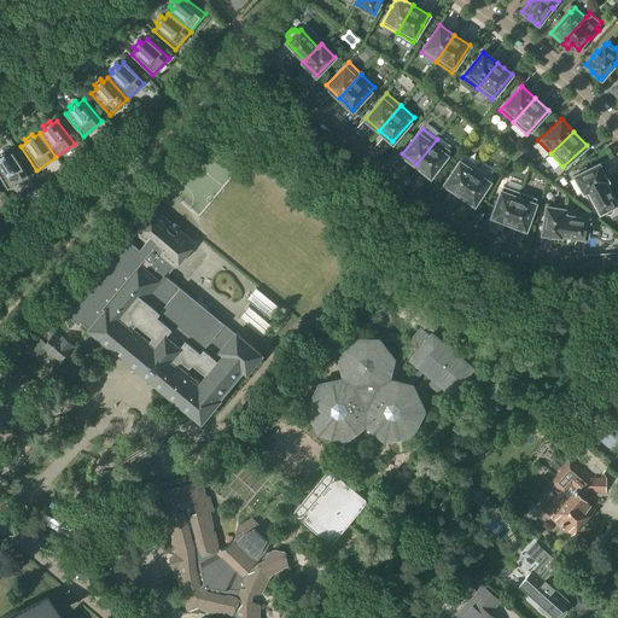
[(437,139),(417,164),(431,176),(450,151),(437,139)]
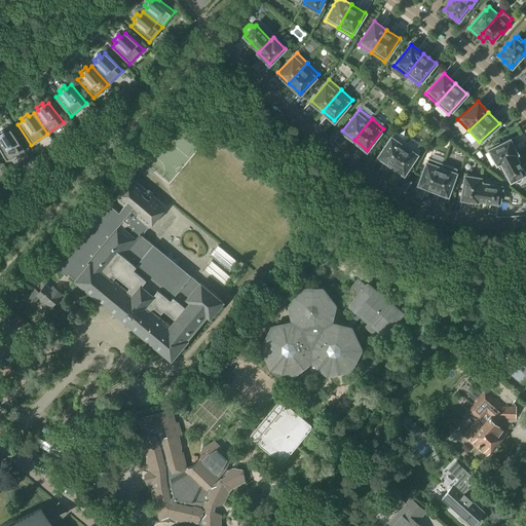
[(24,150),(10,129),(5,133),(3,129),(0,130),(0,150),(6,161),(24,150)]
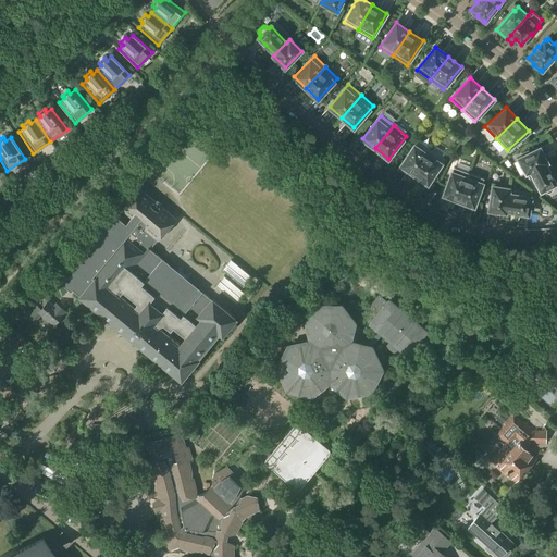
[(415,174),(431,150),(418,141),(400,165),(415,174)]
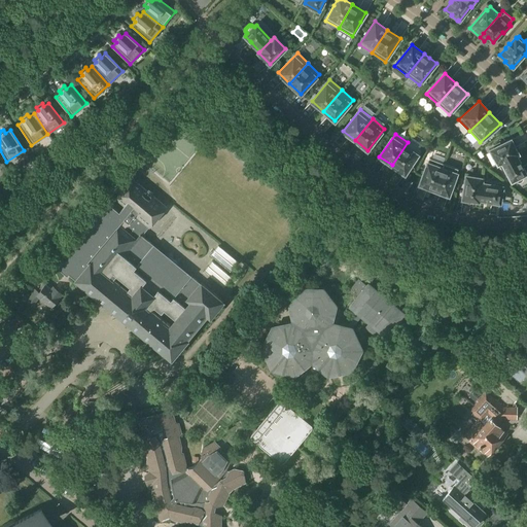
[(516,154),(518,153),(511,140),(491,150),(498,165),(502,163),(501,162),(516,154)]
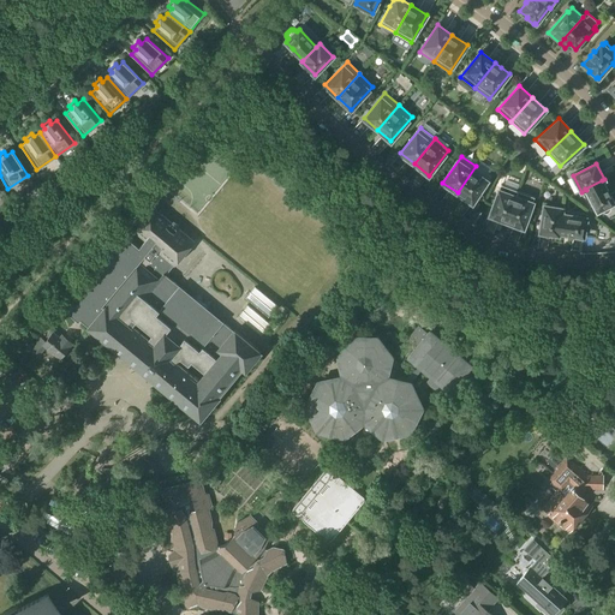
[(476,166),(458,192),(472,203),(490,177),(476,166)]
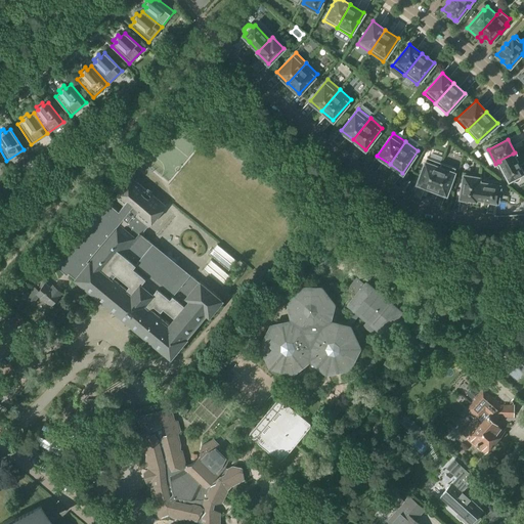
[(517,161),(513,154),(498,161),(499,162),(509,180),(512,179),(514,181),(516,181),(518,181),(520,179),(521,177),(520,174),(523,173),(519,166),(519,165),(517,161)]
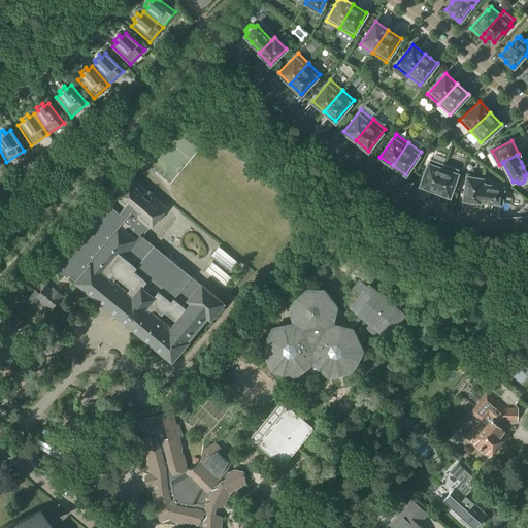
[(435,190),(444,164),(430,159),(421,185),(435,190)]
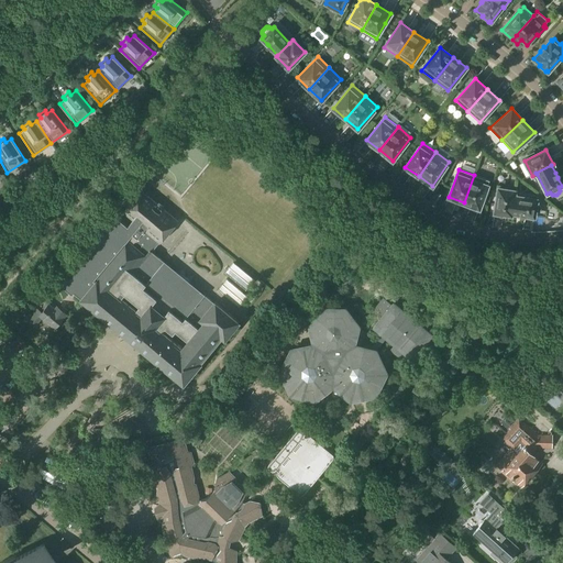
[(474,175),(464,202),(479,208),(489,180),(474,175)]
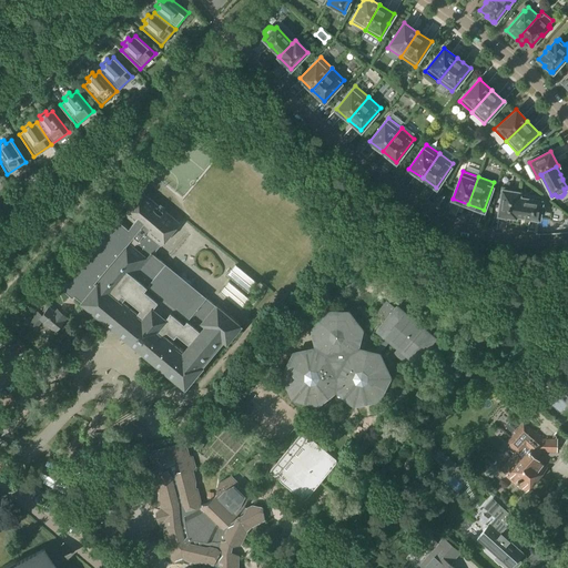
[(205,297),(205,298),(165,265),(165,264),(151,252),(159,243),(161,244),(180,223),(138,189),(120,210),(115,216),(114,215),(58,284),(72,296),(74,294),(83,301),(83,302),(184,386),(201,366),(200,365),(206,358),(208,359),(220,345),(217,344),(223,337),(226,341),(240,324),(217,305),(216,306),(205,297)]
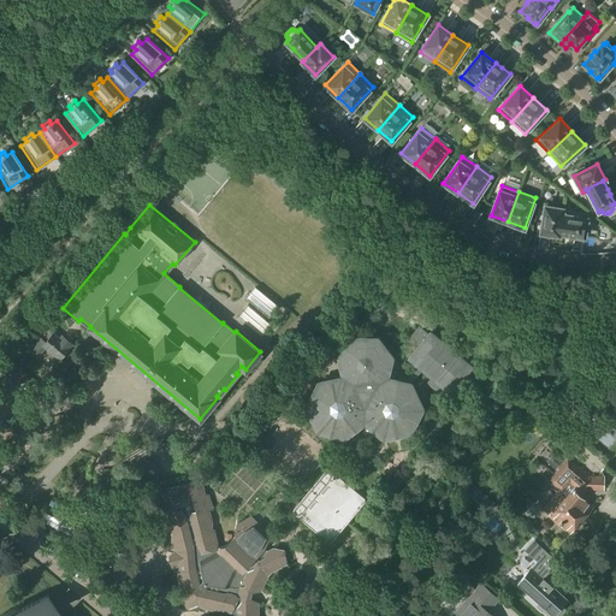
[(545,206),(540,232),(560,235),(560,232),(563,214),(563,209),(545,206)]
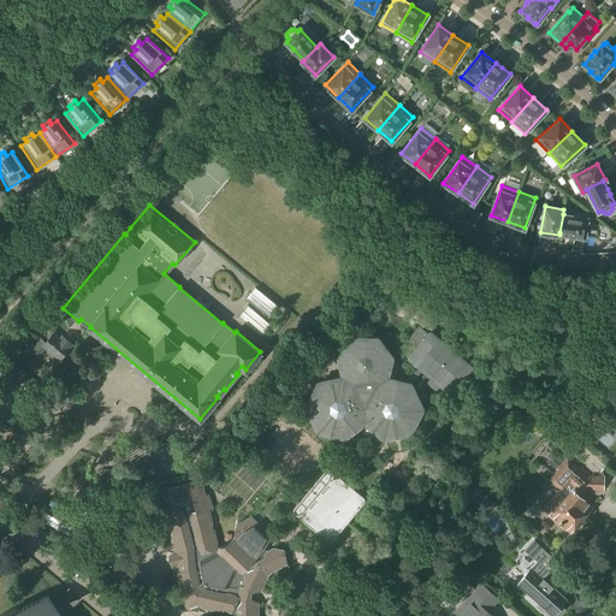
[(563,214),(560,232),(575,236),(575,235),(585,237),(585,234),(587,234),(588,234),(590,232),(591,231),(591,230),(592,229),(592,227),(592,226),(591,225),(590,224),(588,223),(587,221),(587,219),(563,214)]
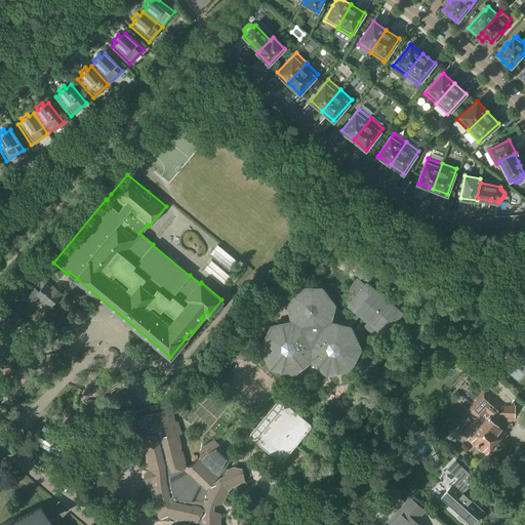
[(217,244),(209,254),(230,271),(238,260),(217,244)]
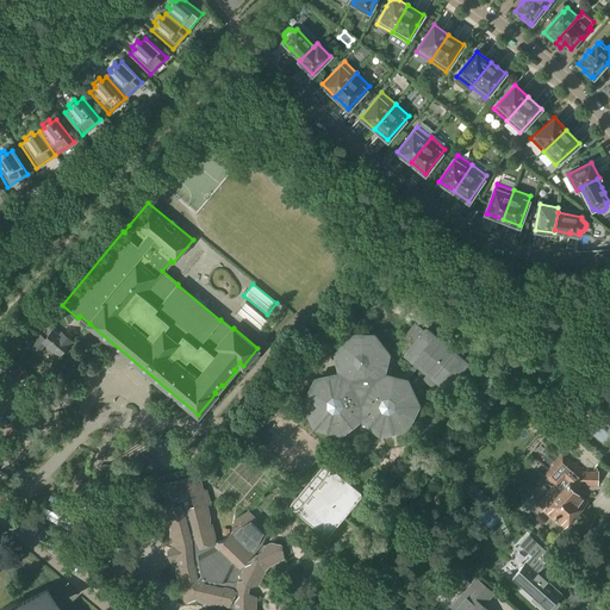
[(246,303),(236,313),(260,332),(268,322),(246,303)]
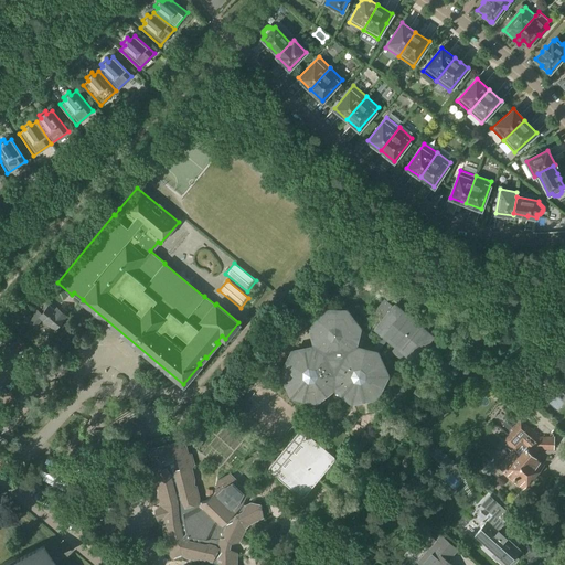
[(57,313),(49,306),(42,315),(38,310),(30,320),(36,326),(42,319),(55,329),(66,316),(61,310),(57,313)]
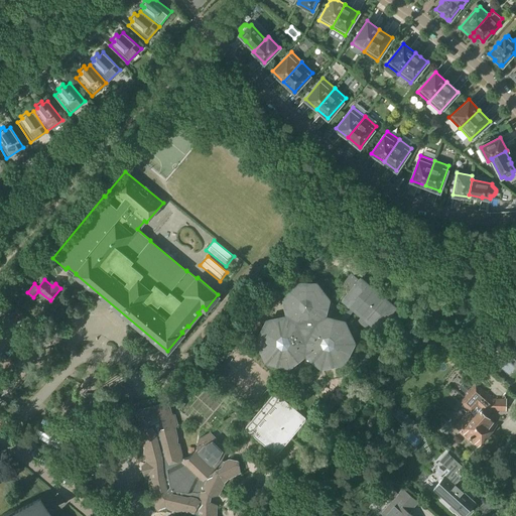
[(378,328),(394,308),(361,280),(345,300),(351,305),(339,320),(329,318),(329,303),(327,301),(327,299),(315,284),(296,284),(285,298),(288,316),(268,321),(258,341),(267,360),(288,365),(305,352),(321,366),(343,361),(353,342),(344,324),(355,309),(363,315),(358,321),(372,333),(376,327),(378,328)]
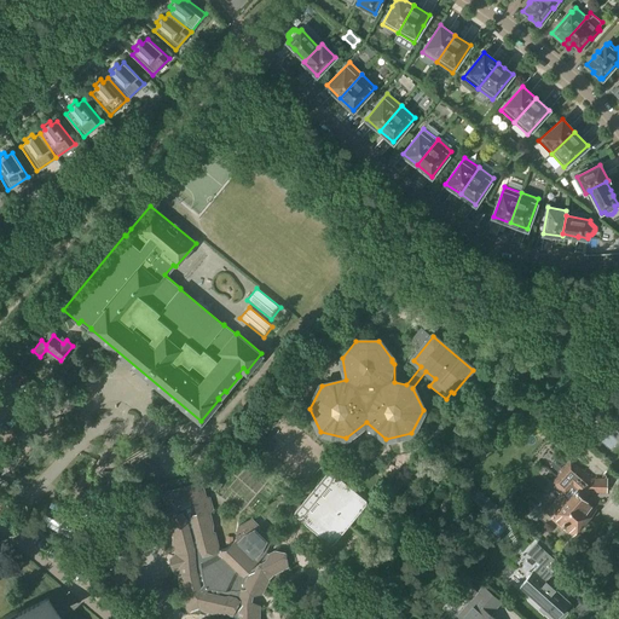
[(579,382),(589,371),(582,364),(572,375),(579,382)]
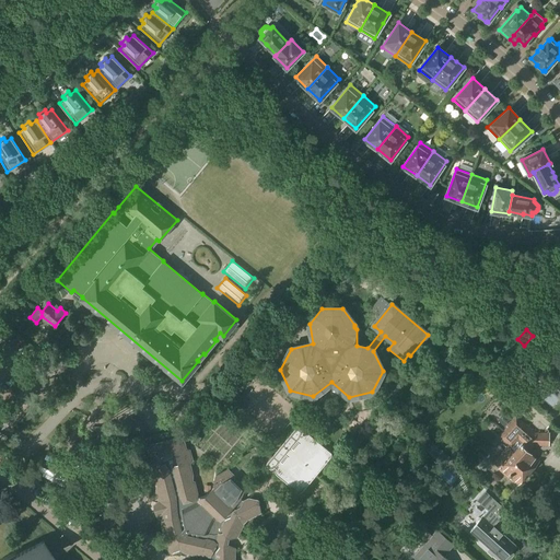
[(50,359),(56,369),(71,360),(66,350),(50,359)]
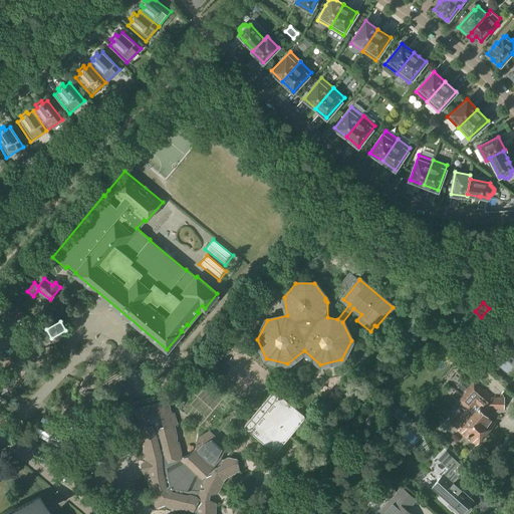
[(502,350),(513,361),(513,350),(507,345),(502,350)]
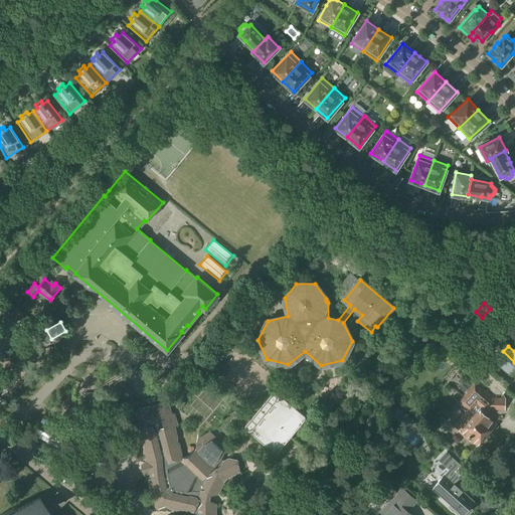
[(454,363),(475,382),(486,370),(465,351),(454,363)]
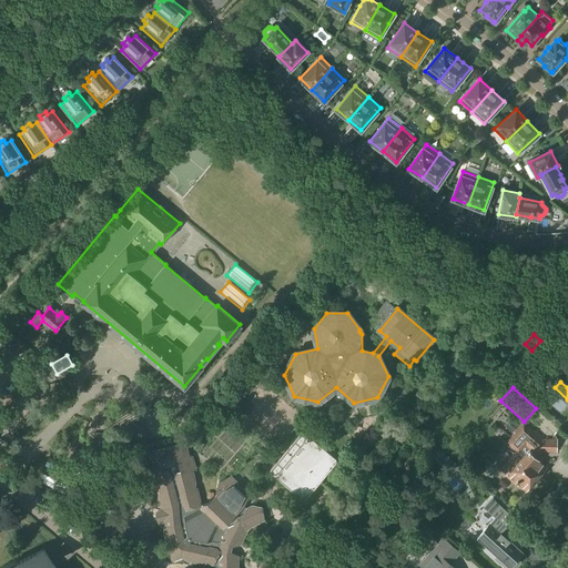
[(556,452),(556,440),(538,439),(524,426),(508,443),(518,452),(500,470),(507,476),(507,477),(509,479),(510,479),(525,492),(546,467),(536,458),(543,452),(556,452)]
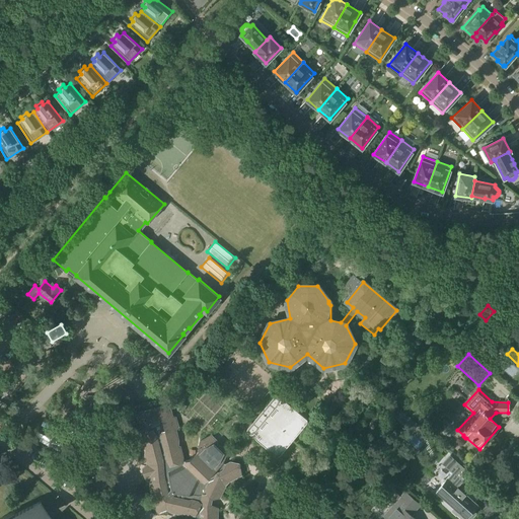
[(304,428),(307,425),(307,424),(307,423),(307,422),(307,421),(307,420),(306,419),(287,402),(286,402),(285,402),(284,402),(283,402),(282,403),(280,402),(281,401),(281,400),(281,399),(281,398),(281,397),(280,396),(279,396),(278,395),(277,395),(276,395),(275,395),(275,396),(274,396),(247,428),(247,429),(247,430),(247,431),(247,432),(247,433),(248,433),(248,434),(249,434),(249,435),(250,435),(251,435),(252,435),(253,434),(254,433),(255,435),(255,436),(254,437),(255,438),(255,439),(255,440),(256,440),(276,456),(277,456),(278,457),(279,457),(280,456),(281,456),(281,455),(283,453),(304,428)]
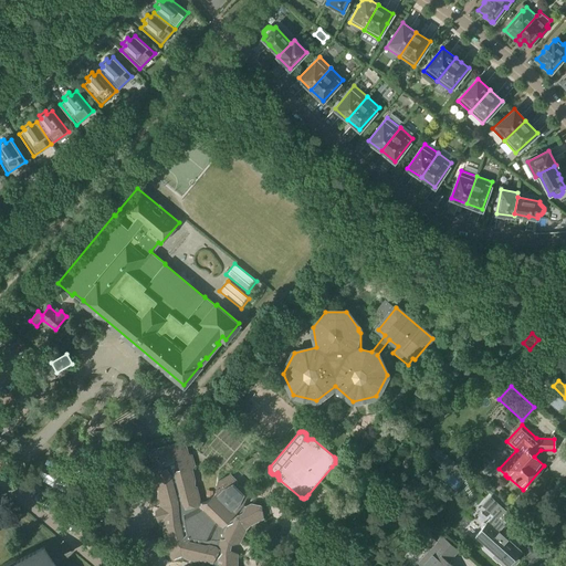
[(188,454),(186,448),(178,443),(171,446),(170,448),(164,447),(153,450),(147,460),(153,470),(154,470),(155,472),(154,472),(154,479),(156,490),(158,491),(158,498),(160,507),(164,510),(166,509),(168,516),(165,517),(164,531),(167,542),(169,543),(166,552),(174,559),(181,556),(187,559),(198,562),(200,559),(212,563),(212,565),(237,565),(237,554),(224,551),(227,541),(240,543),(245,531),(251,524),(251,525),(263,519),(261,505),(251,504),(245,506),(242,503),(249,492),(242,486),(241,488),(236,482),(237,480),(230,474),(218,481),(217,492),(208,502),(199,504),(199,499),(197,488),(195,486),(195,480),(191,469),(195,467),(191,456),(188,454)]
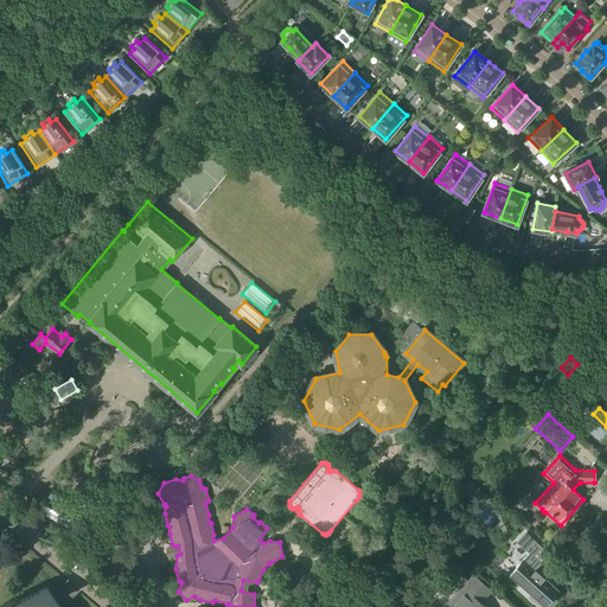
[(549,554),(525,531),(516,542),(529,554),(510,574),(545,606),(558,590),(535,569),(549,554)]
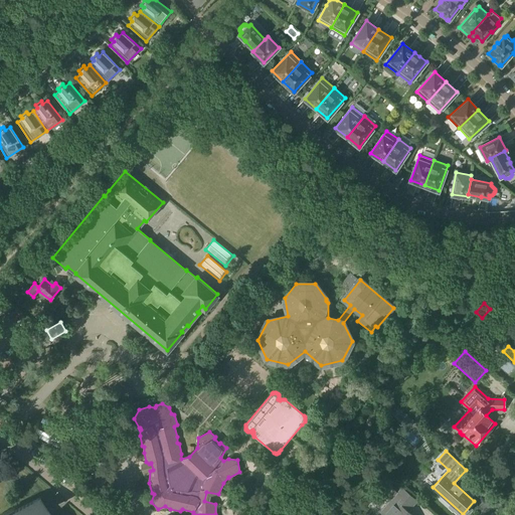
[(300,472),(310,479),(314,474),(305,466),(300,472)]
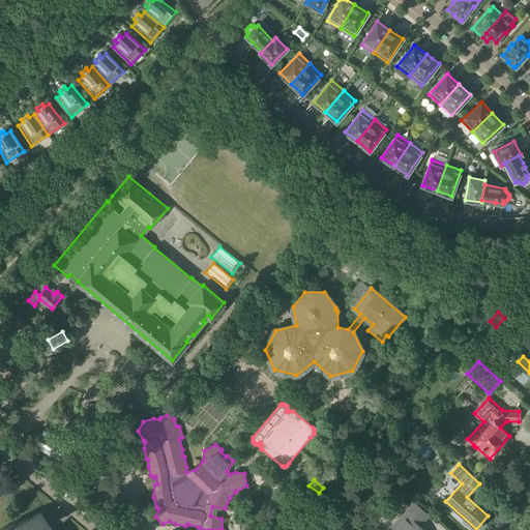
[(403,516),(391,527),(394,529),(423,529),(419,527),(430,516),(424,512),(413,503),(410,507),(398,496),(390,504),(403,516)]
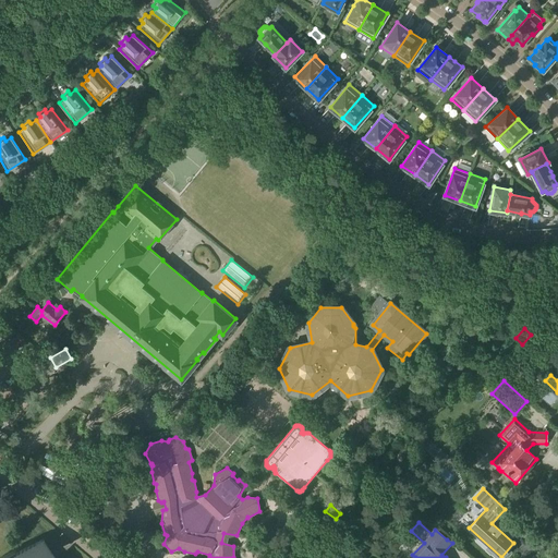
[(283,532),(274,523),(271,526),(276,532),(280,535),(283,532)]
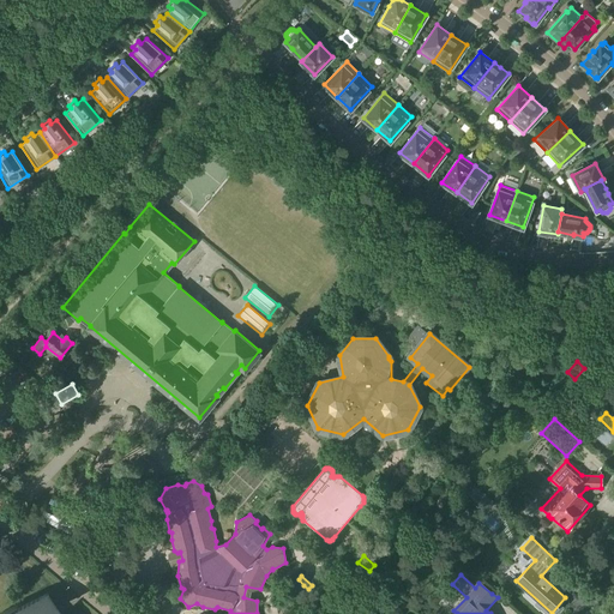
[(296,594),(304,601),(312,591),(308,589),(304,585),(296,594)]
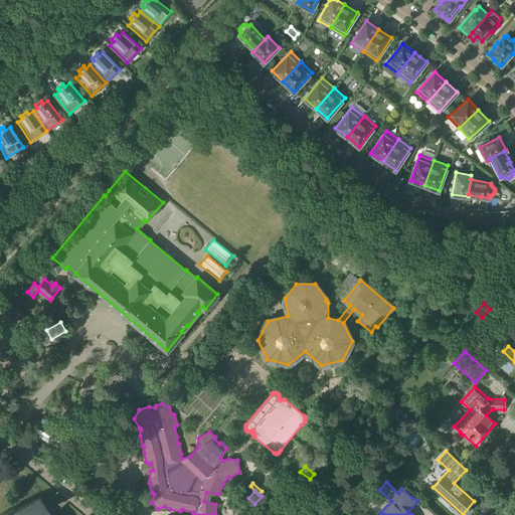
[(325,504),(337,514),(344,507),(331,496),(325,504)]
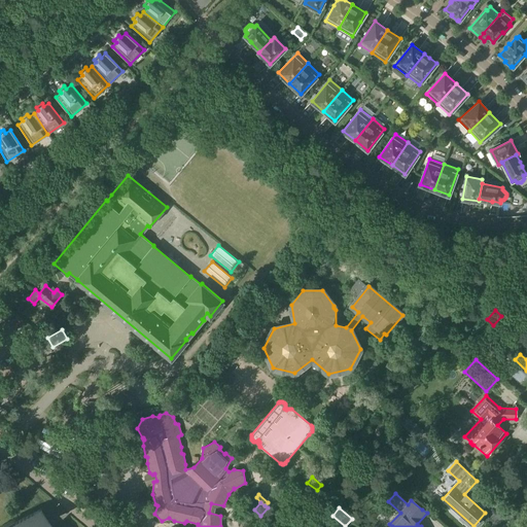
[(41,526),(47,524),(41,510),(6,526),(41,526)]
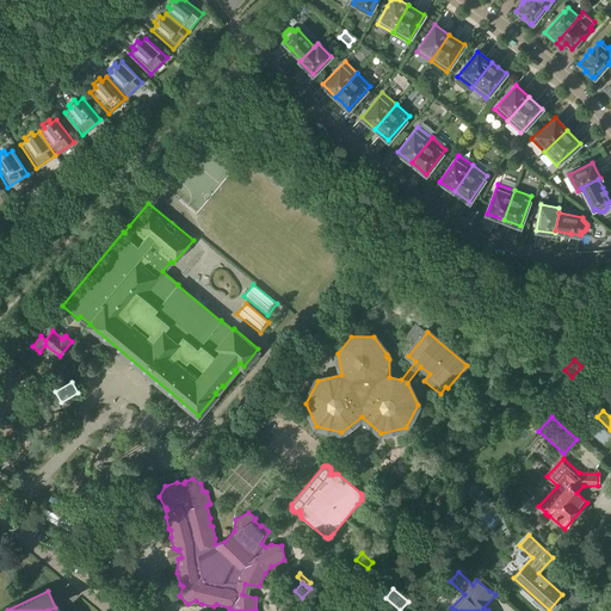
[(295,606),(297,599),(278,593),(276,602),(295,606)]
